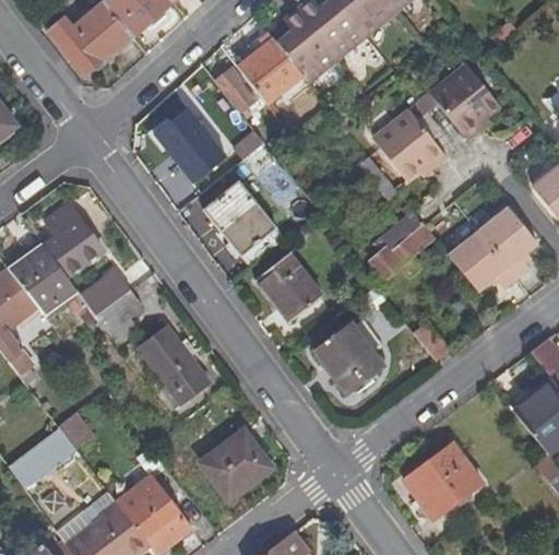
[(131,32),(104,0),(102,0),(73,25),(63,13),(47,26),(83,71),(131,32)]
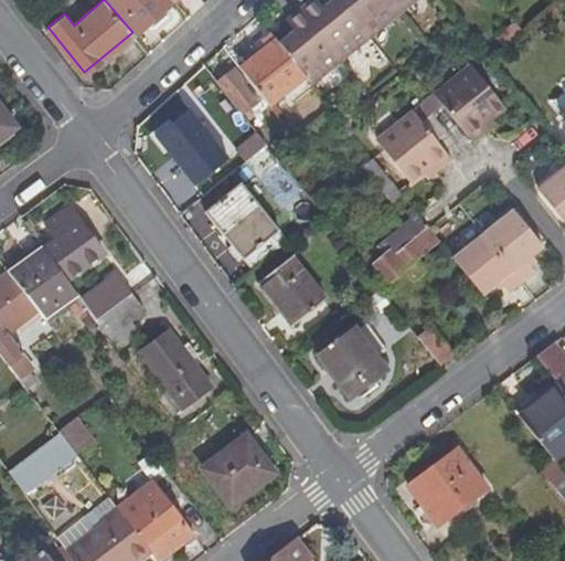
[(105,0),(132,32),(134,33),(172,0),(105,0)]
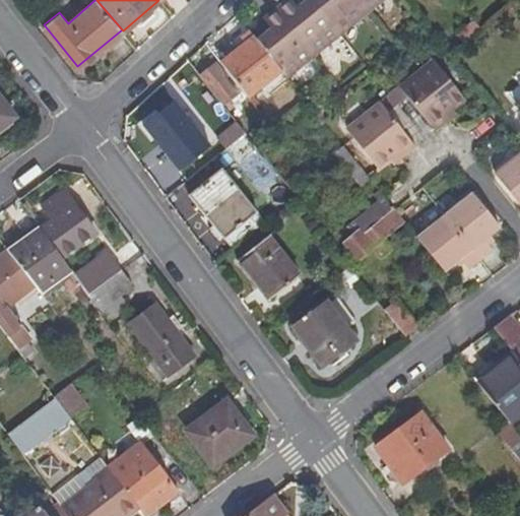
[(339,31),(315,0),(307,0),(299,7),(295,2),(293,0),(283,0),(276,6),(313,53),(339,31)]
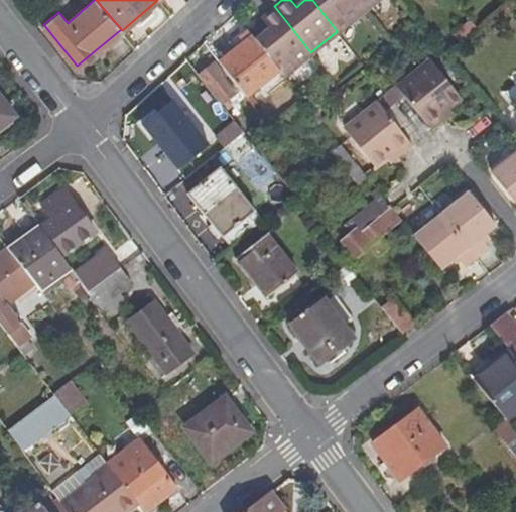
[(312,0),(337,31),(363,10),(355,0),(312,0)]
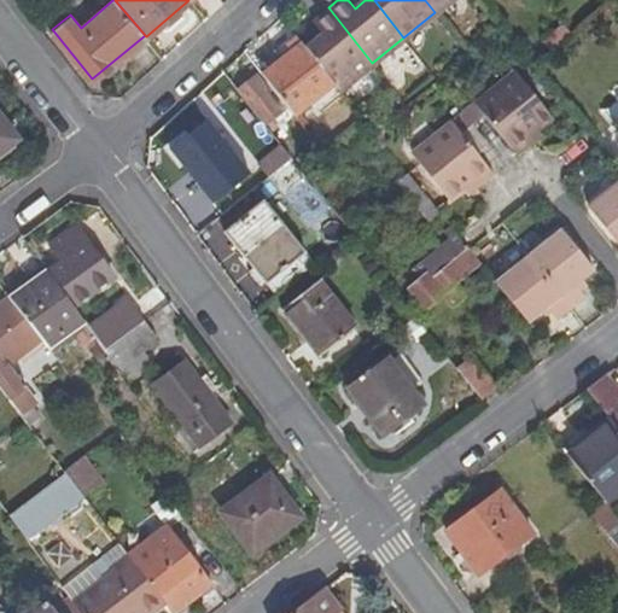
[(425,0),(435,12),(449,0),(425,0)]
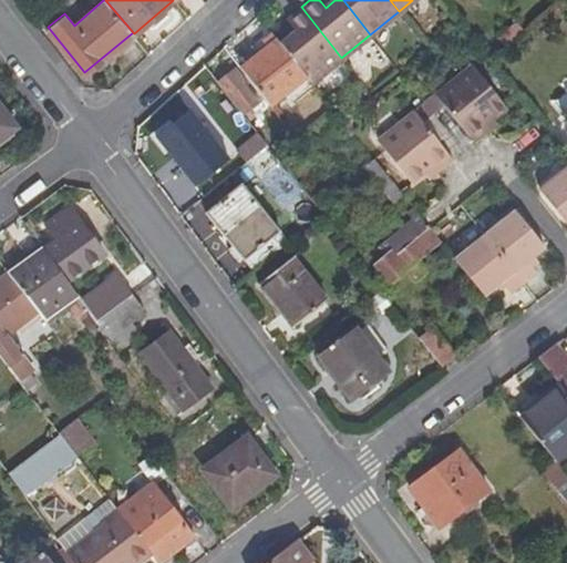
[(282,42),(307,73),(313,81),(341,58),(301,7),(287,18),(297,30),(282,42)]
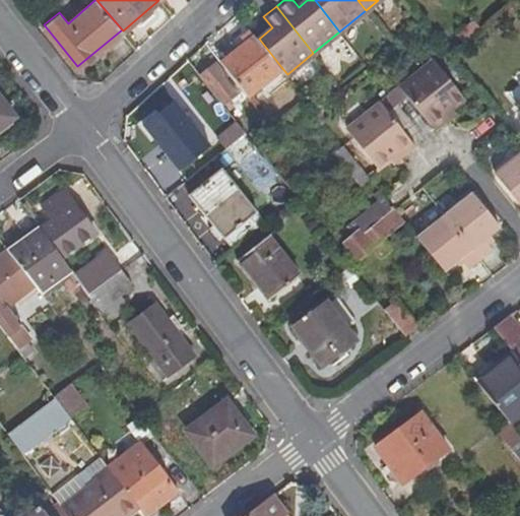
[(458,35),(466,46),(485,30),(475,19),(458,35)]
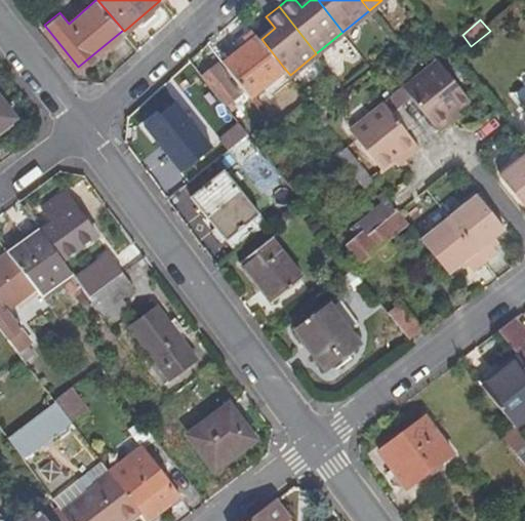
[(252,94),(284,68),(261,39),(254,31),(246,37),(249,40),(225,61),(252,94)]
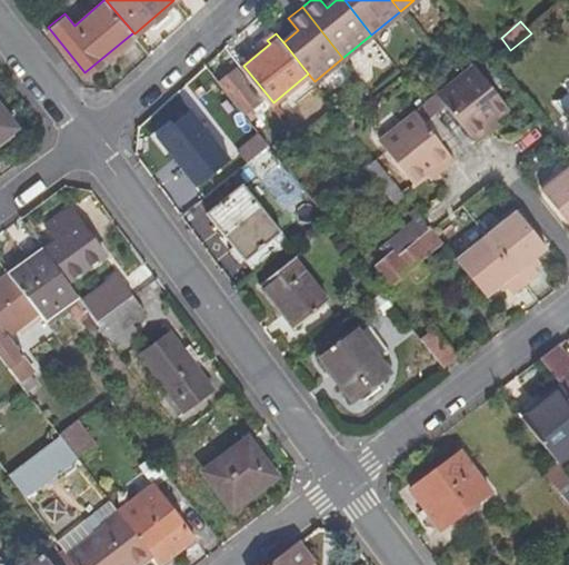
[(477,65),(439,93),(448,105),(478,142),(493,129),(488,122),(496,116),(508,106),(477,65)]
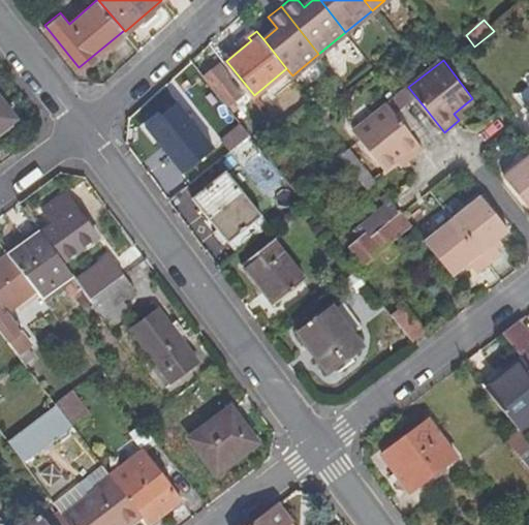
[(219,64),(207,74),(229,103),(240,95),(227,78),(228,75),(219,64)]
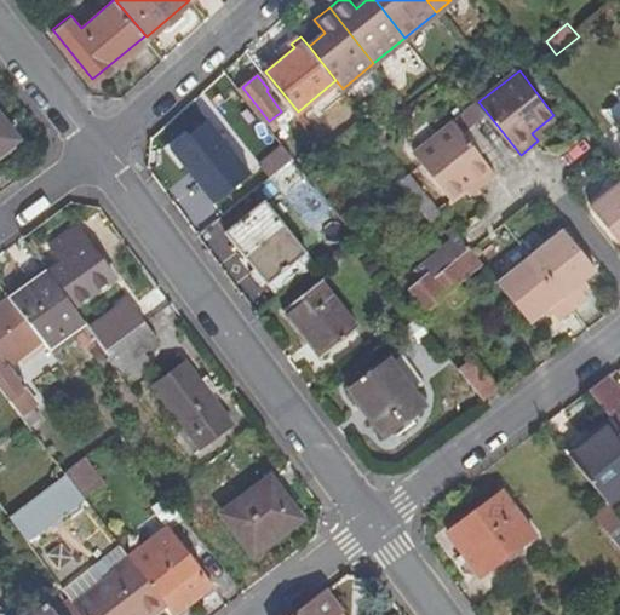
[(476,124),(488,114),(478,102),(466,111),(476,124)]
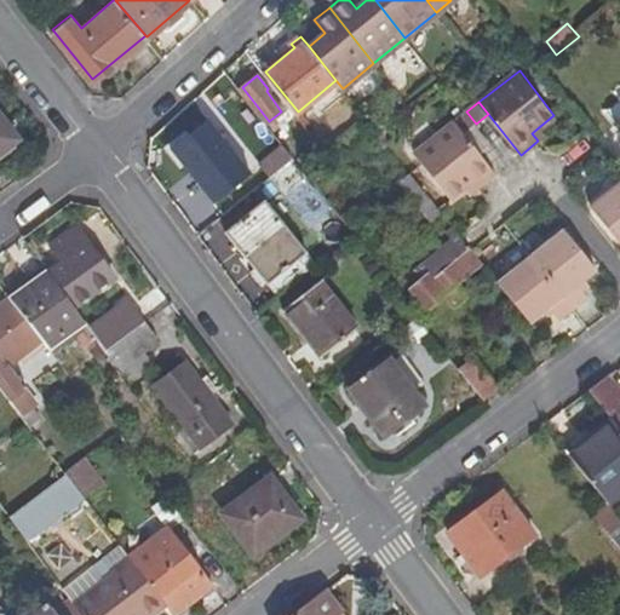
[(464,132),(476,124),(466,111),(455,122),(464,132)]
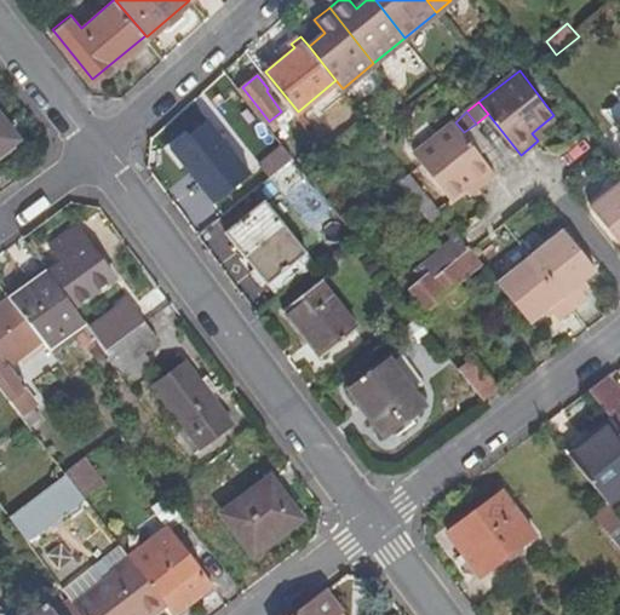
[(0,115),(0,147),(11,139),(0,124),(0,115)]
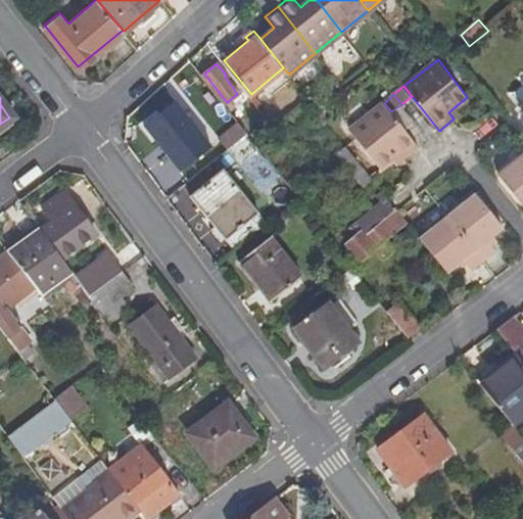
[(381,167),(393,157),(400,151),(405,157),(419,146),(391,111),(384,103),(350,130),(381,167)]
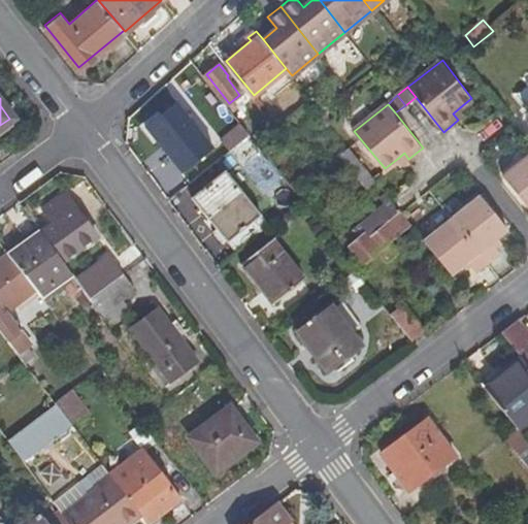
[(208,153),(172,107),(144,127),(180,173),(208,153)]
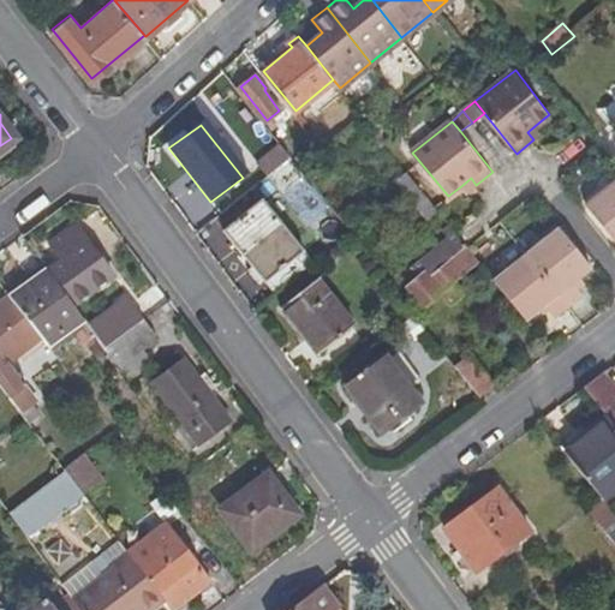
[(527,132),(533,139),(542,131),(536,125),(527,132)]
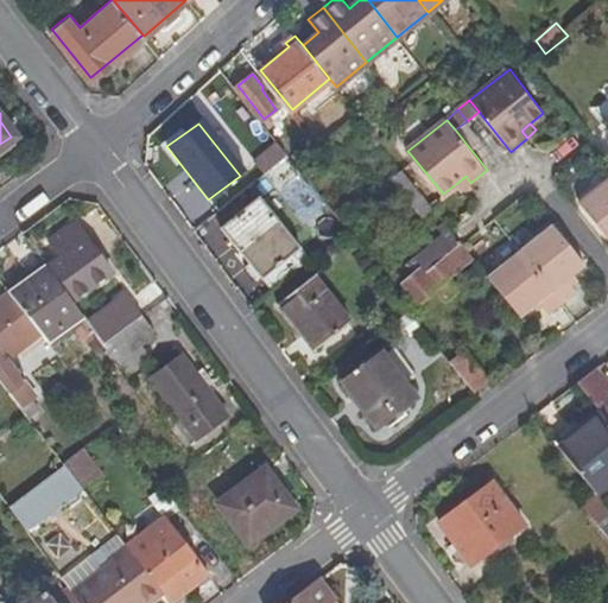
[(279,143),(258,158),(267,170),(287,154),(287,153),(279,143)]
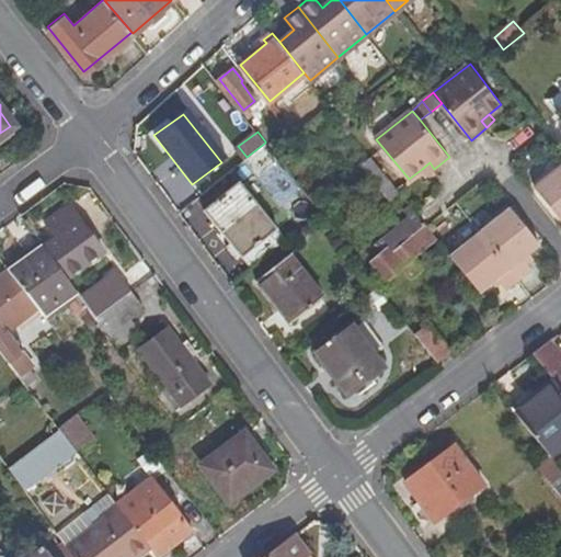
[(247,157),(238,146),(236,148),(244,159),(247,157)]
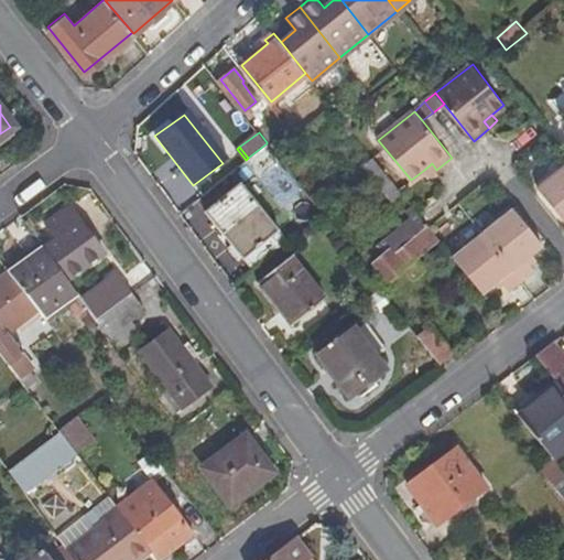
[(306,152),(302,147),(282,162),(288,169),(306,152)]
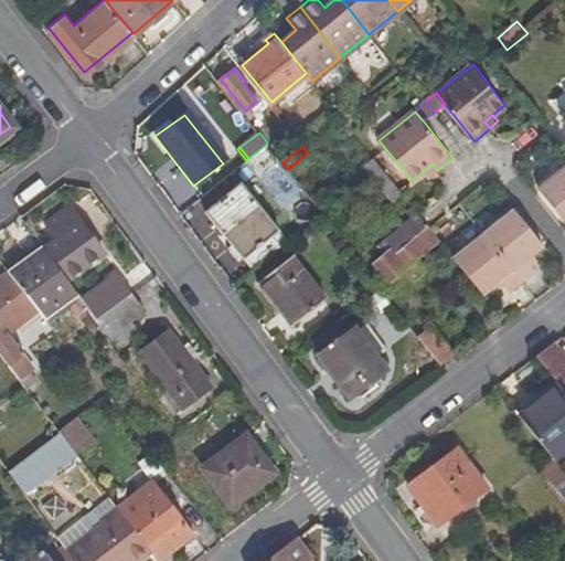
[(401,191),(373,157),(363,166),(392,200),(401,191)]
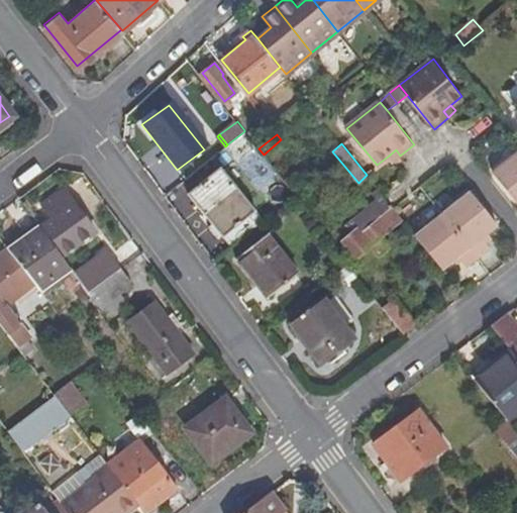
[(396,149),(389,156),(393,162),(400,156),(396,149)]
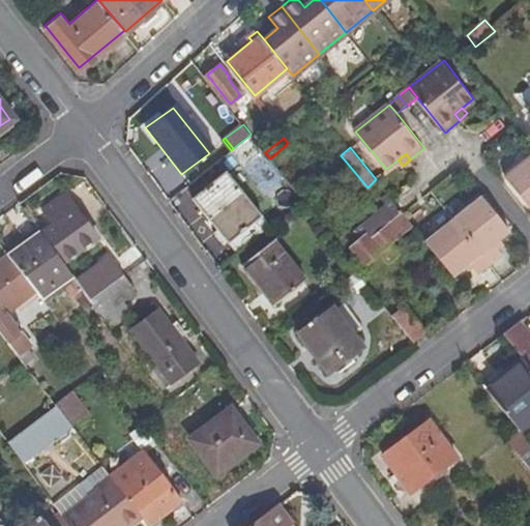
[(529,155),(507,174),(529,201),(529,155)]
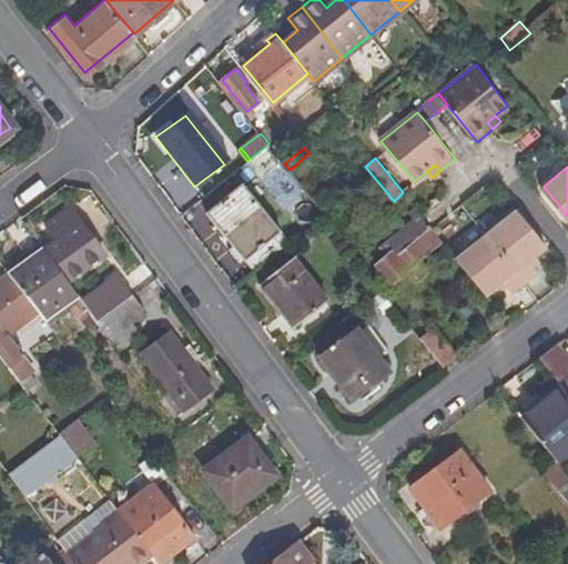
[(241,259),(251,272),(287,242),(242,185),(205,212),(231,245),(227,248),(237,261),(241,259)]
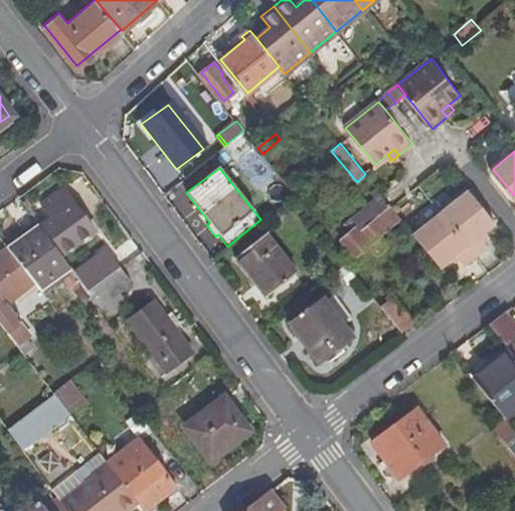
[(39,225),(60,254),(95,230),(63,188),(39,204),(49,217),(39,225)]
